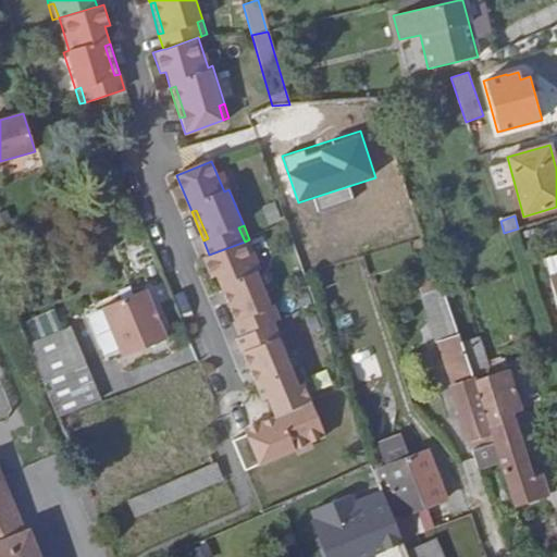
[(209,255),(203,258),(211,279),(217,275),(222,292),(227,291),(238,320),(234,322),(239,337),(275,323),(277,322),(272,309),(257,272),(261,270),(249,239),(245,242),(209,255)]
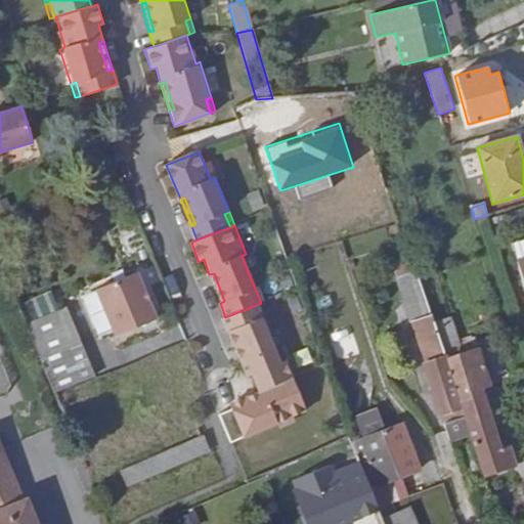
[(415,272),(409,257),(392,264),(396,278),(415,272)]
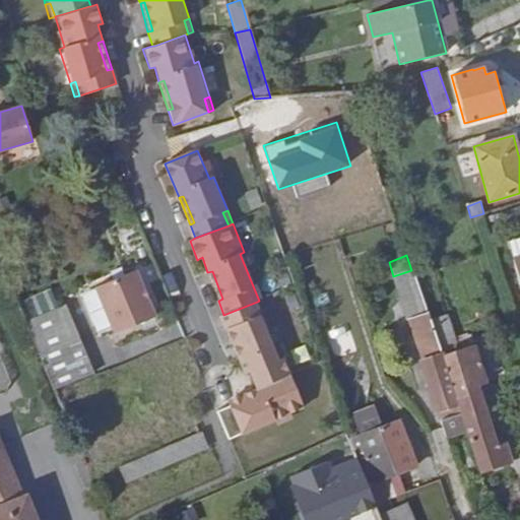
[(131,259),(91,276),(110,321),(150,305),(131,259)]
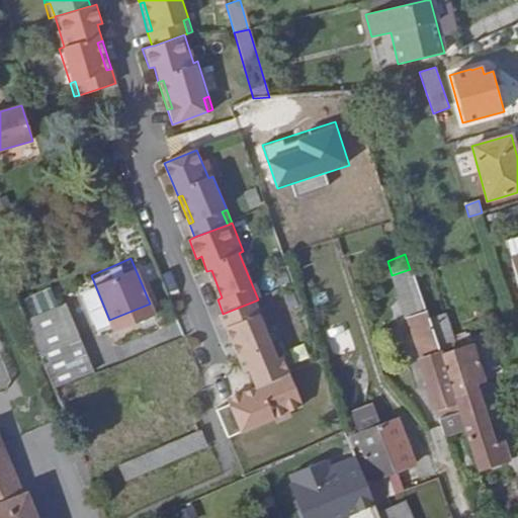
[(428,322),(410,269),(392,275),(407,319),(421,359),(439,353),(428,322)]
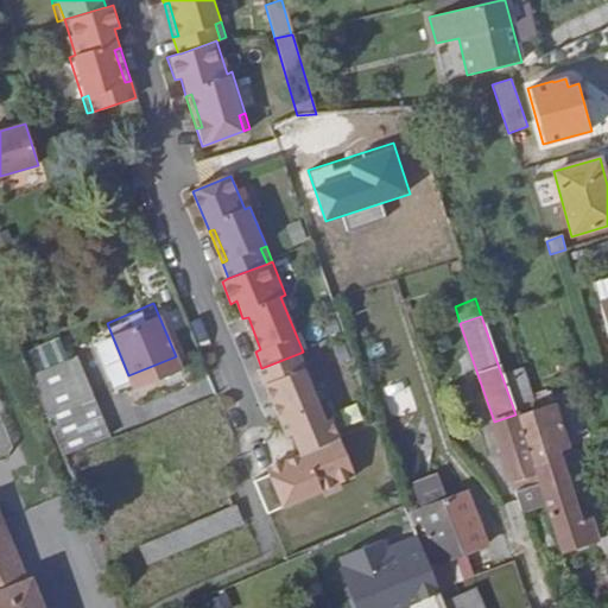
[(248,317),(242,318),(255,352),(260,349),(248,317)]
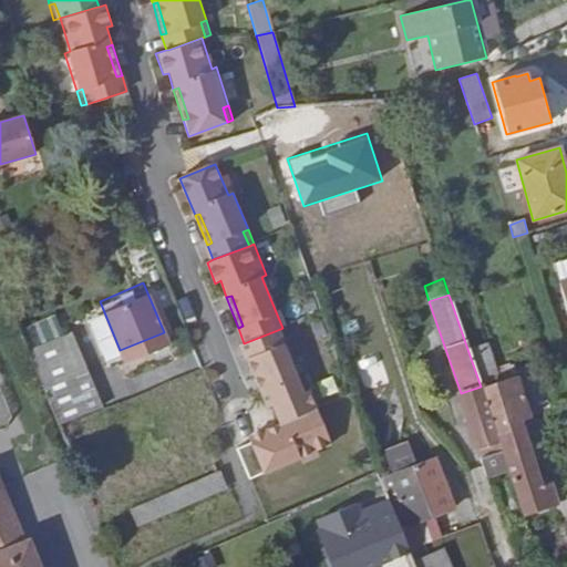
[(281,311),(277,315),(282,328),(288,327),(281,311)]
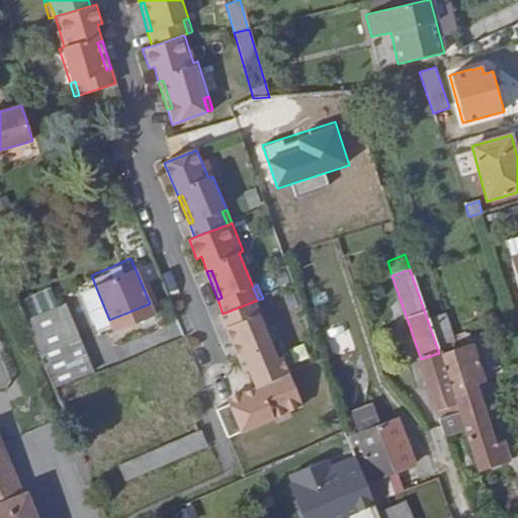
[(49,291),(24,293),(25,312),(51,309),(49,291)]
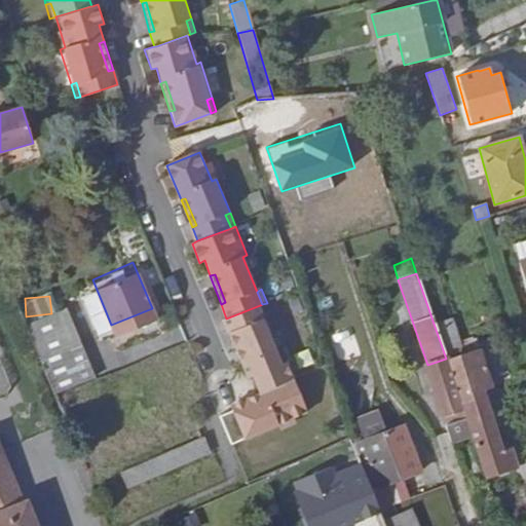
[(71,307),(36,318),(30,299),(22,301),(51,392),(94,379),(71,307)]
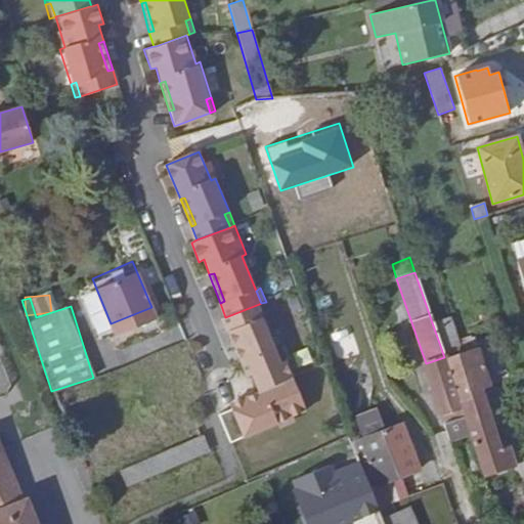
[(225,317),(220,318),(226,333),(230,331),(242,359),(236,360),(243,378),(248,376),(254,393),(293,379),(287,361),(281,362),(259,304),(225,317)]
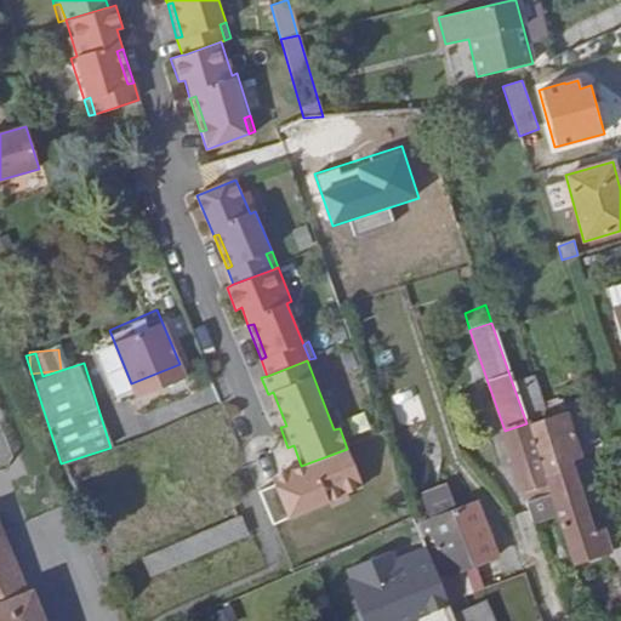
[(579,456),(565,414),(547,419),(534,380),(513,386),(527,423),(546,483),(550,494),(557,513),(574,563),(610,551),(602,528),(592,531),(569,459),(579,456)]
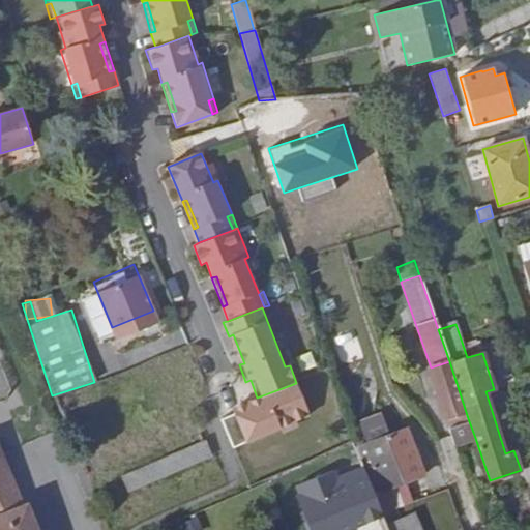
[(233,334),(229,336),(239,364),(244,363),(233,334)]
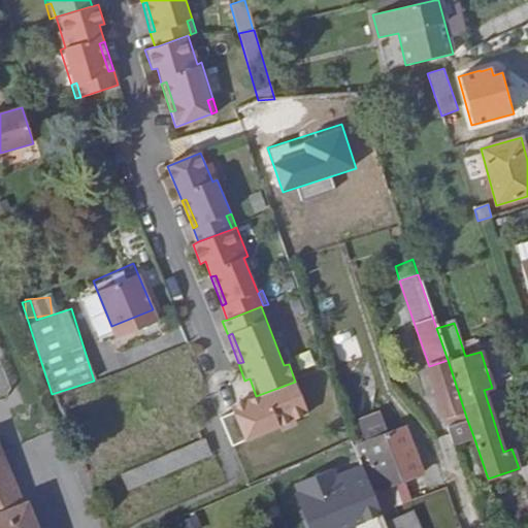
[(464,410),(448,360),(429,366),(427,367),(443,418),(464,410)]
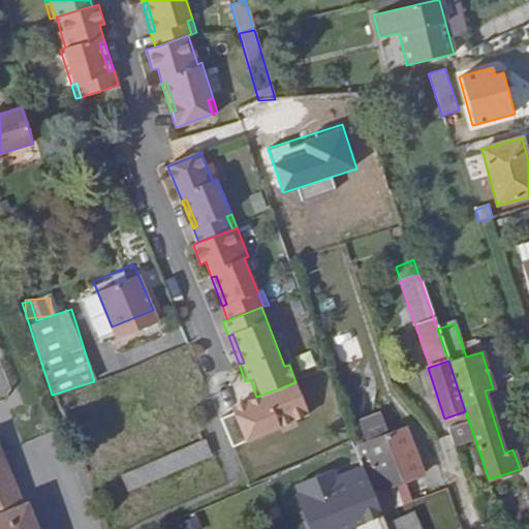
[(296,382),(256,397),(258,402),(231,411),(219,416),(231,445),(280,428),(296,422),(309,416),(296,382)]
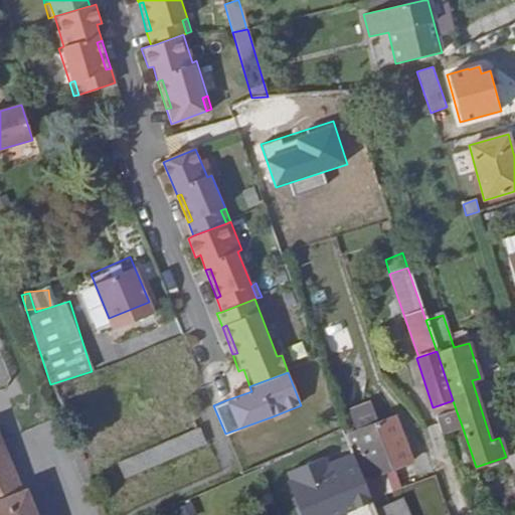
[(225,400),(251,391),(249,386),(223,396),(225,400)]
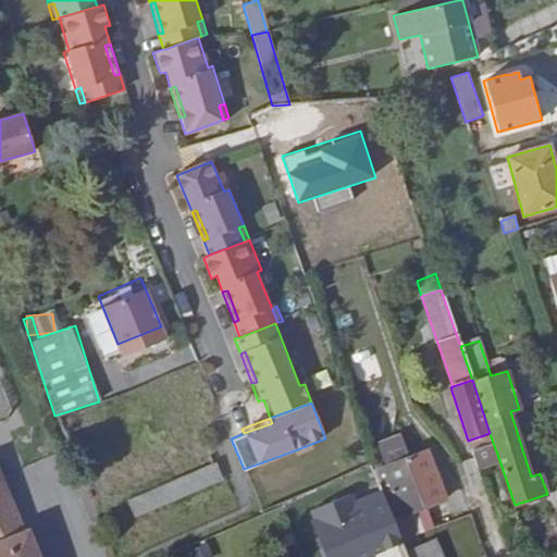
[(471,450),(493,443),(490,433),(468,441),(471,450)]
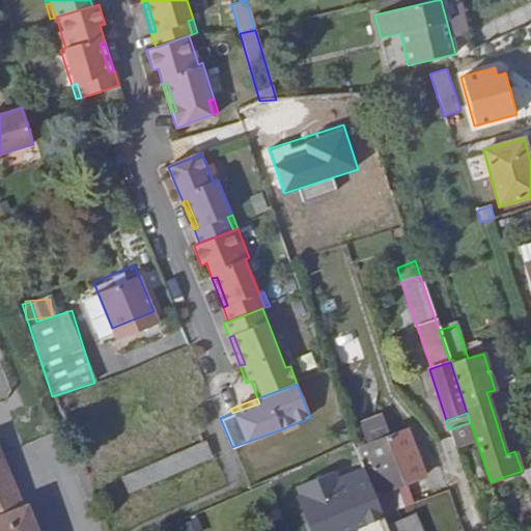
[(424,476),(408,429),(390,436),(382,414),(347,426),(354,444),(356,448),(364,467),(381,512),(392,509),(413,502),(406,483),(424,476)]
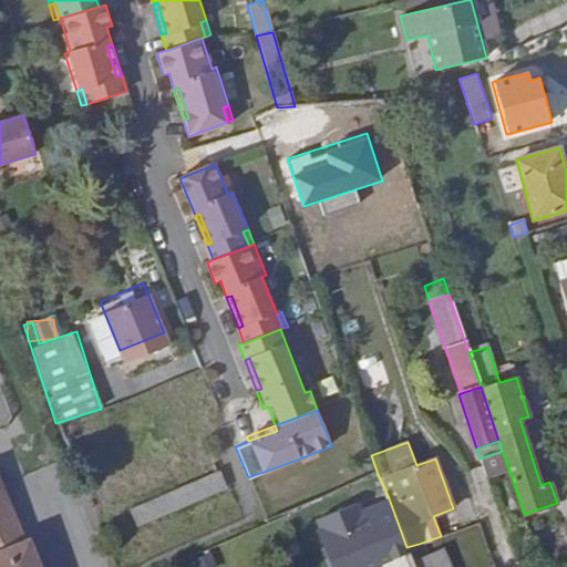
[(508,468),(502,451),(480,459),(486,476),(508,468)]
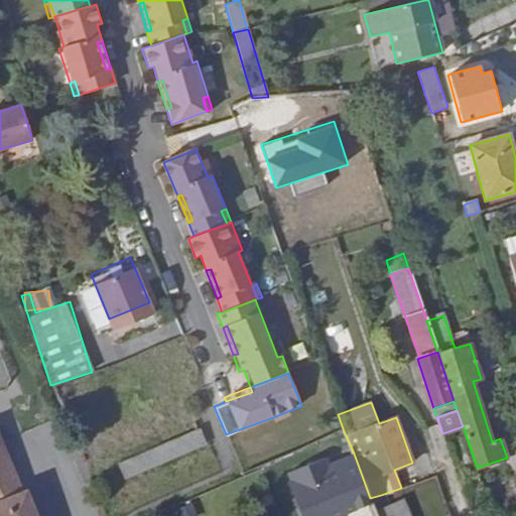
[(273,417),(274,421),(290,416),(288,411),(273,417)]
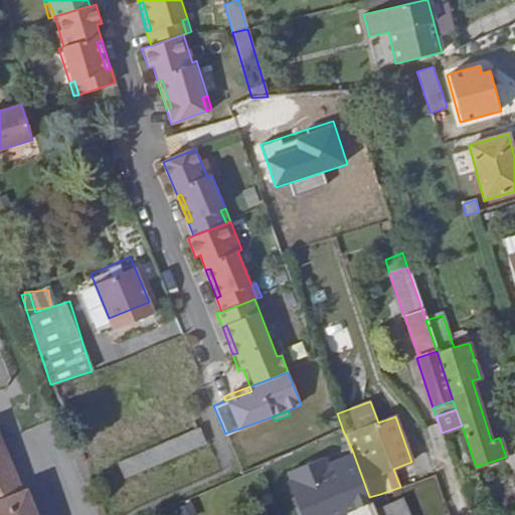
[(125,477),(208,444),(201,427),(118,461),(125,477)]
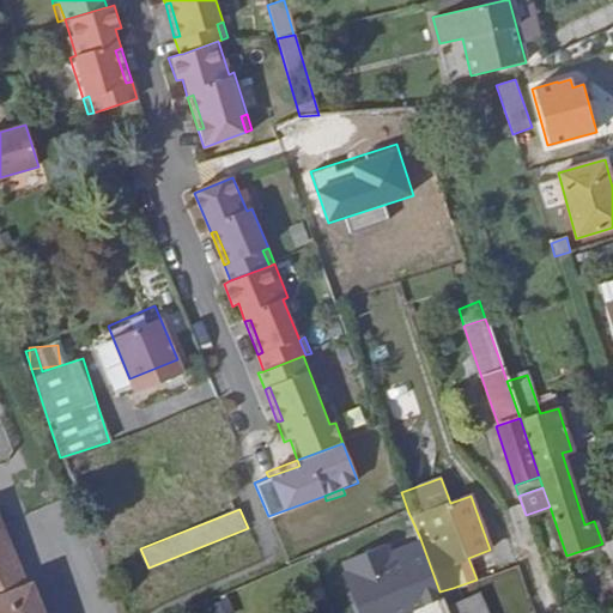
[(0,612),(41,612),(30,586),(26,588),(0,525),(0,612)]
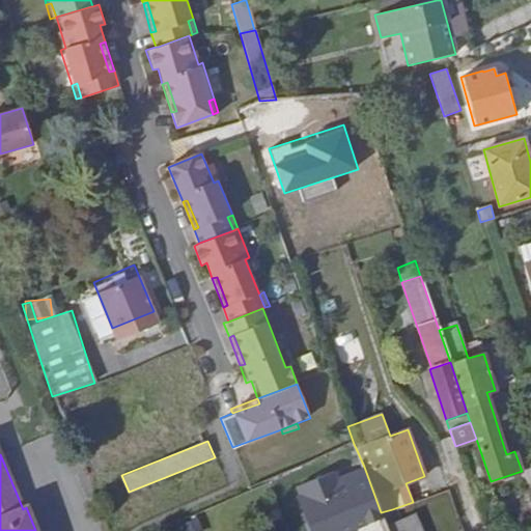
[(364,467),(294,493),(307,530),(353,530),(350,524),(381,512),(364,467)]
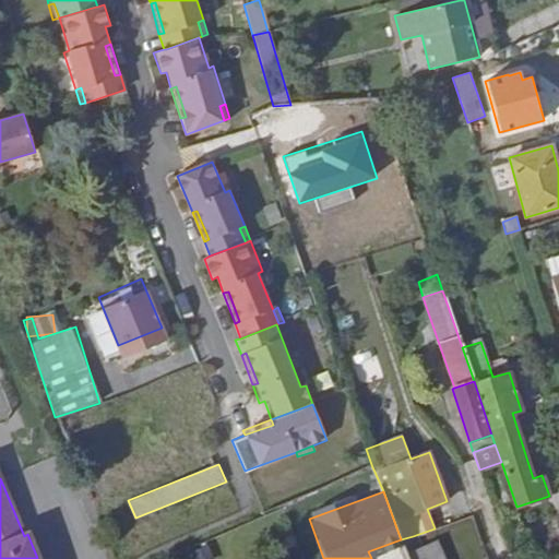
[(417,548),(413,536),(401,539),(407,552),(417,548)]
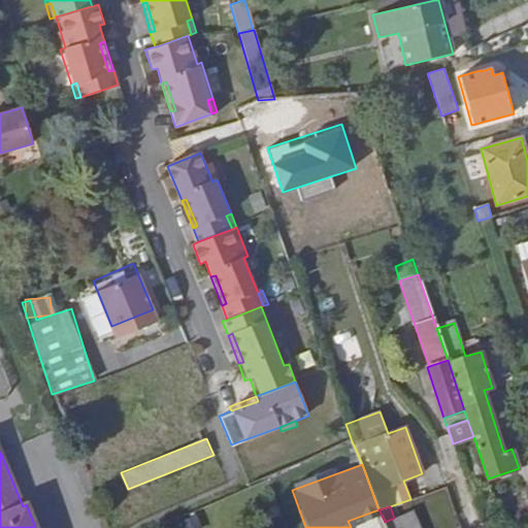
[(418,527),(411,512),(394,518),(385,522),(387,527),(418,527)]
